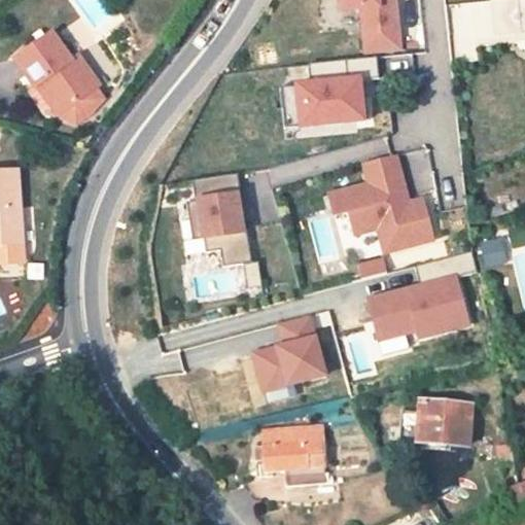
[(400,48),(396,0),(337,0),(338,8),(358,7),(361,50),(400,48)]
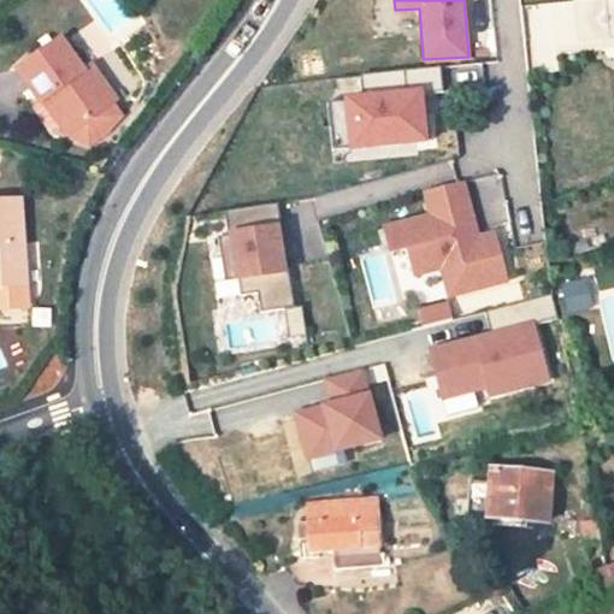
[(613,31),(613,0),(573,0),(577,36),(613,31)]
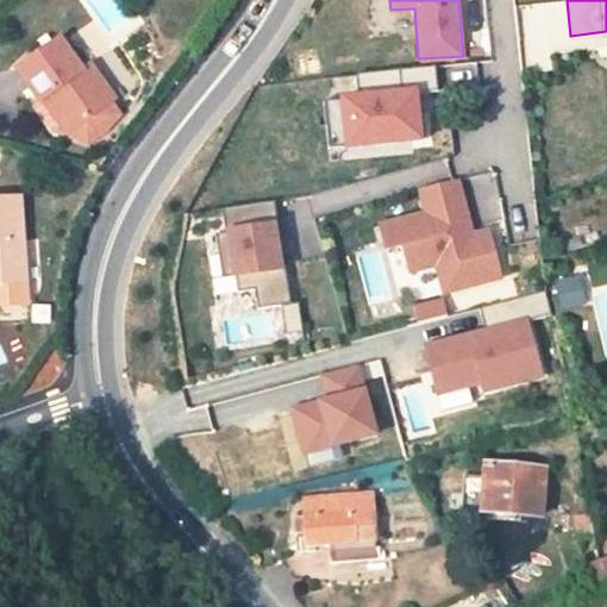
[(19,69),(43,101),(52,95),(75,126),(67,133),(79,150),(106,130),(121,113),(112,100),(117,97),(92,61),(83,67),(62,37),(19,69)]
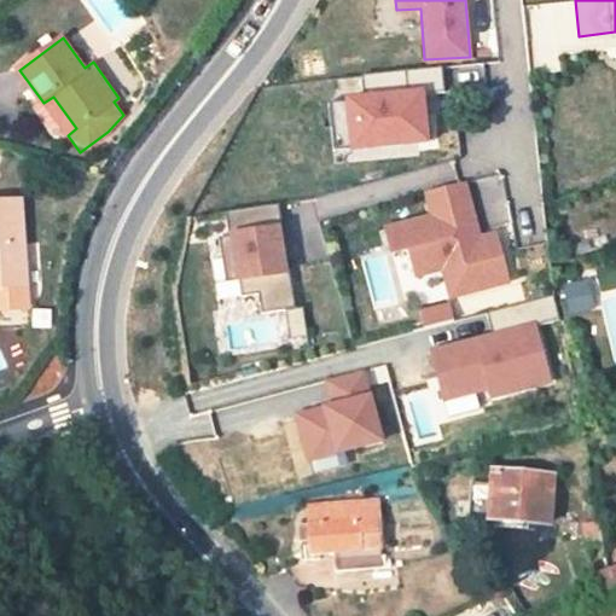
[(364,73),(365,91),(347,92),(350,144),(430,140),(425,69),(364,73)]
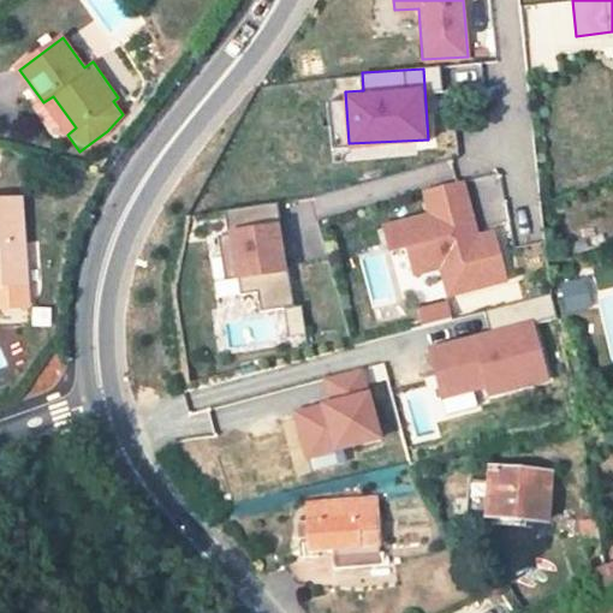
[(43,102),(67,135),(76,128),(53,96),(43,102)]
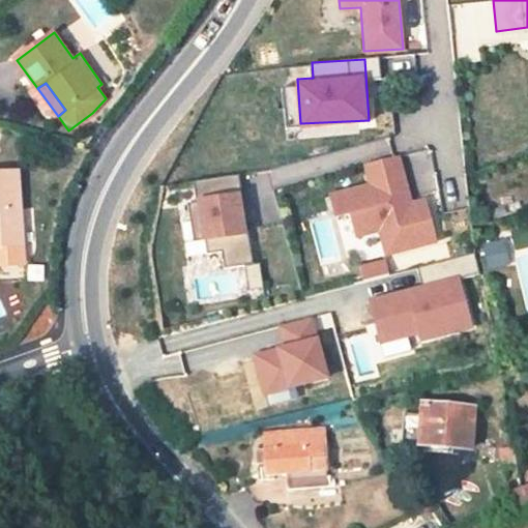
[(401,151),(361,159),(367,180),(329,188),(334,214),(350,210),(356,234),(378,229),(384,256),(438,243),(427,194),(411,197),(401,151)]
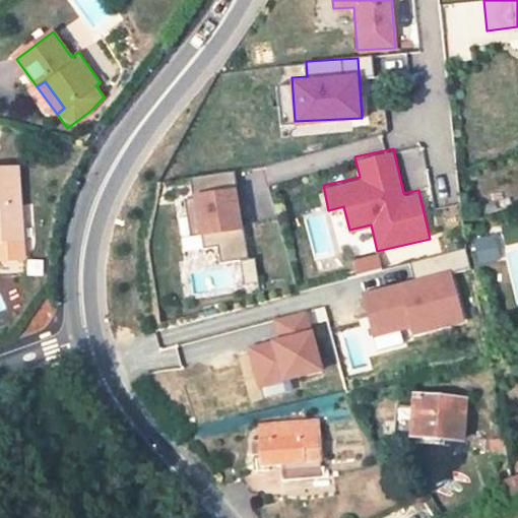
[(235,169),(191,176),(194,192),(179,195),(189,255),(216,251),(217,261),(249,256),(235,169)]
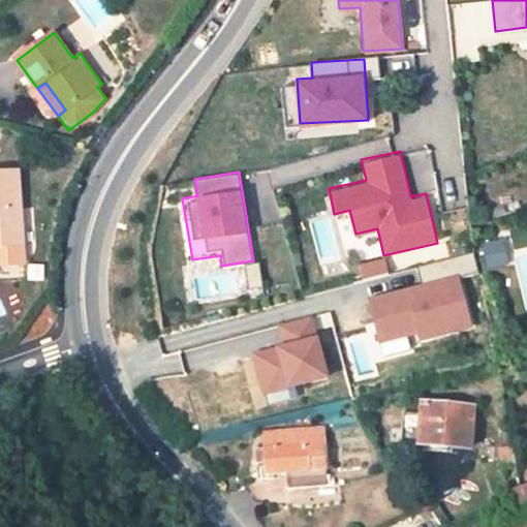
[(0,247),(21,246),(17,174),(0,175),(0,247)]
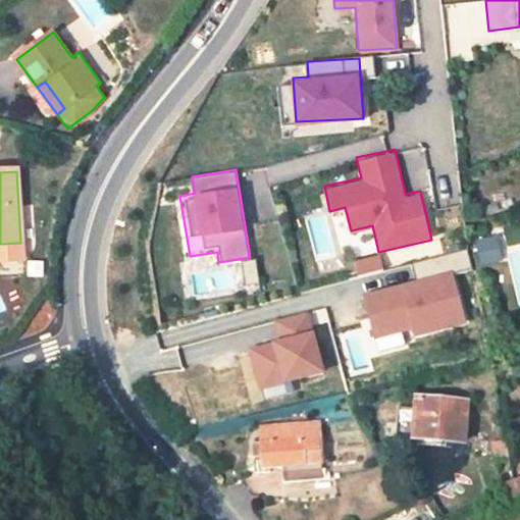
[(372,229),(353,231),(355,248),(374,246),(372,229)]
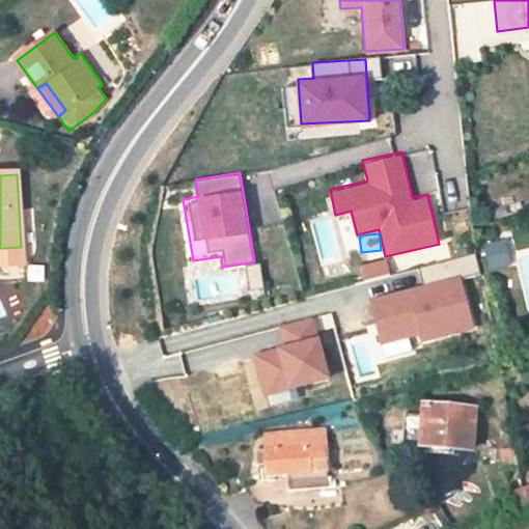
[(21,247),(0,248),(0,267),(22,266),(21,247)]
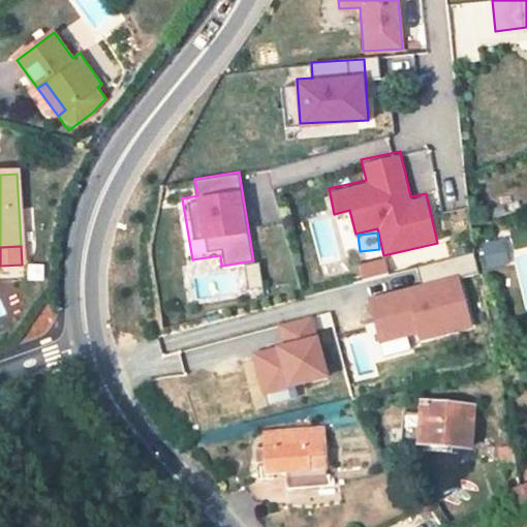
[(384,257),(359,259),(361,276),(386,274),(384,257)]
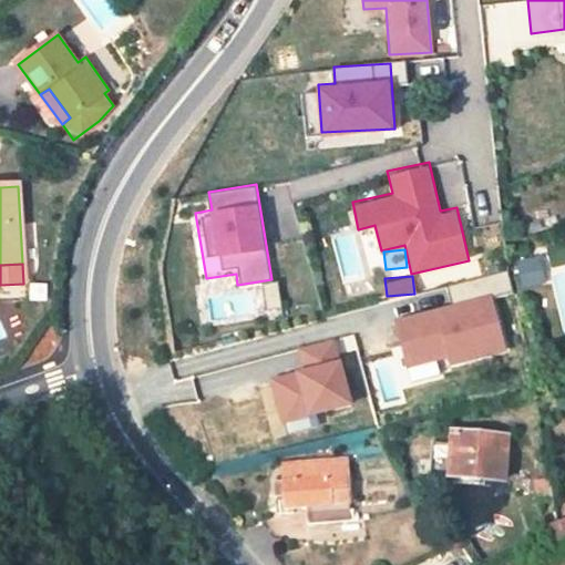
[(449,362),(505,350),(493,294),(393,315),(404,367),(448,358),(449,362)]
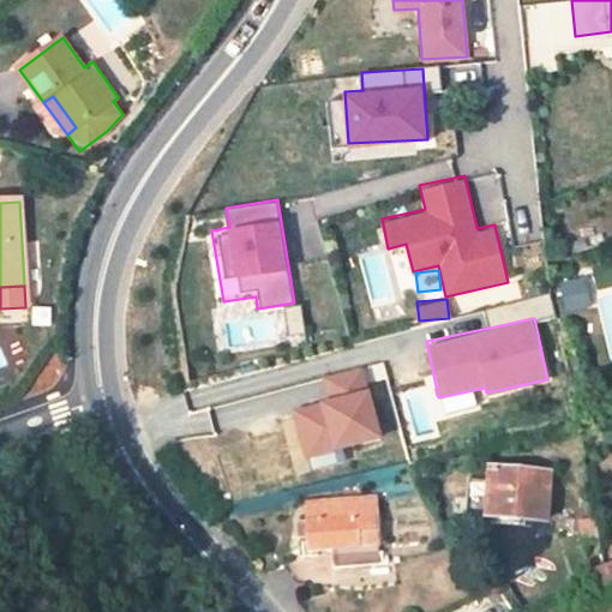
[(399,415),(378,345),(342,354),(360,424),(399,415)]
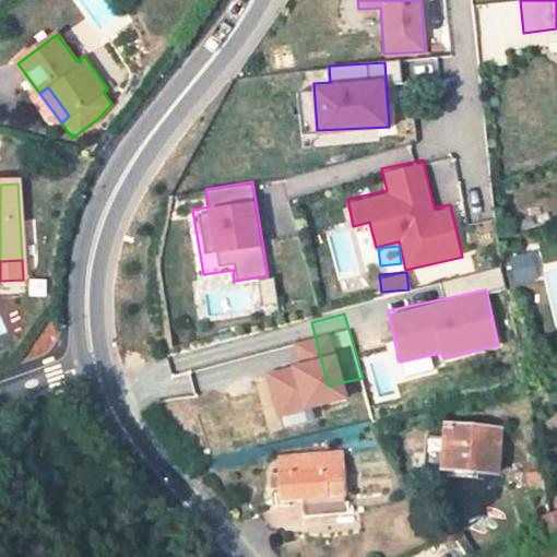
[(495,471),(499,428),(443,424),(439,473),(461,476),(462,469),(495,471)]
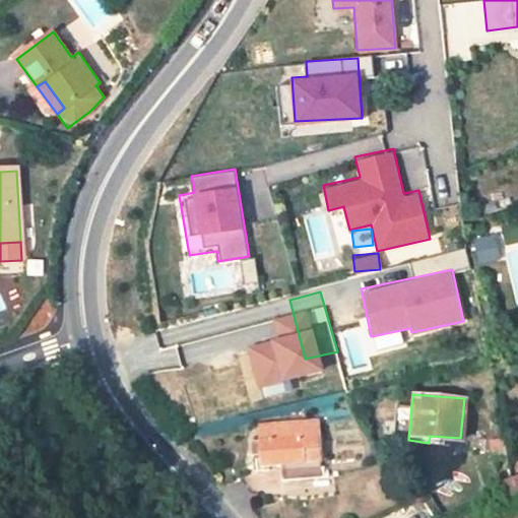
[(299,425),(293,425),(259,427),(259,428),(260,441),(260,454),(261,462),(280,462),(280,480),(320,478),(326,478),(325,448),(318,448),(317,424),(305,425),(299,425)]
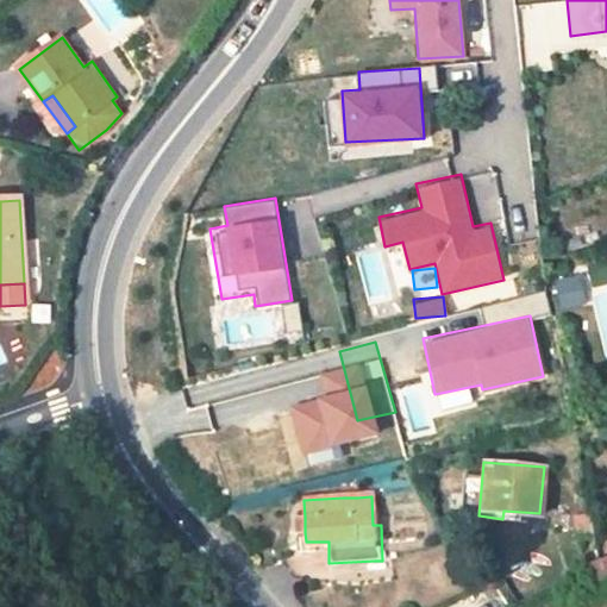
[(504,511),(502,519),(519,520),(519,512),(504,511)]
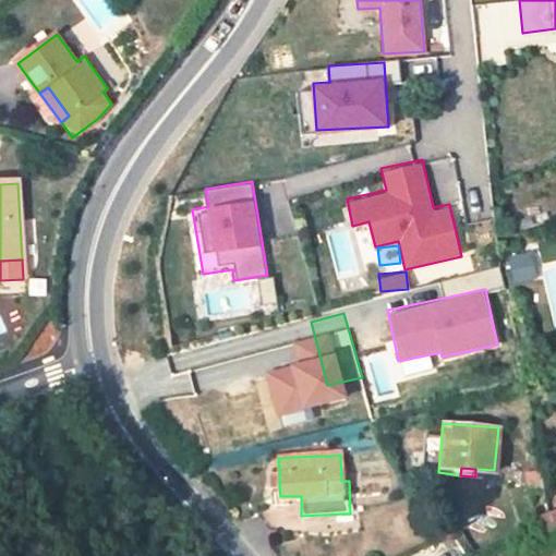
[(270,473),(270,488),(279,487),(279,473),(270,473)]
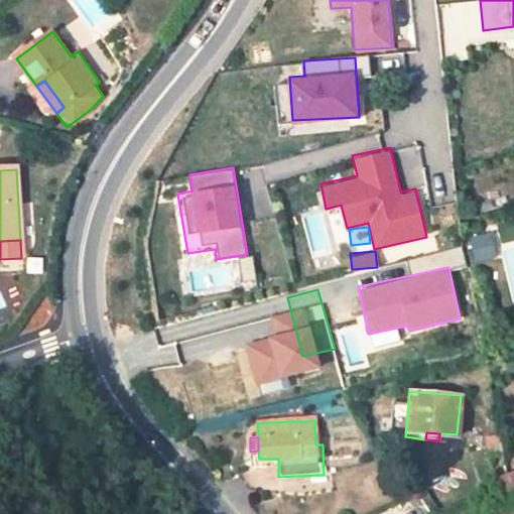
[(513,469),(506,472),(499,477),(504,491),(513,486),(513,469)]
